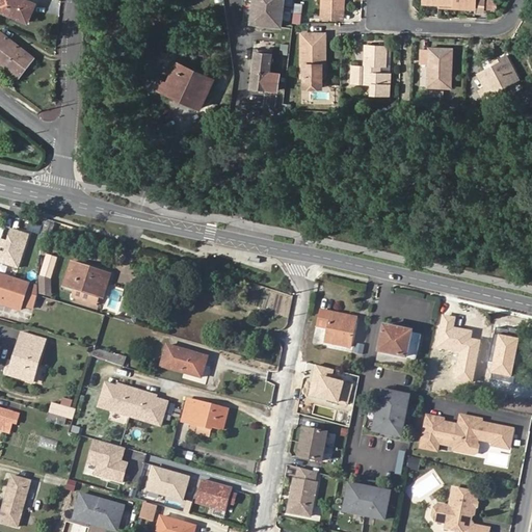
[(0,0),(0,9),(26,22),(34,2),(28,0),(0,0)]
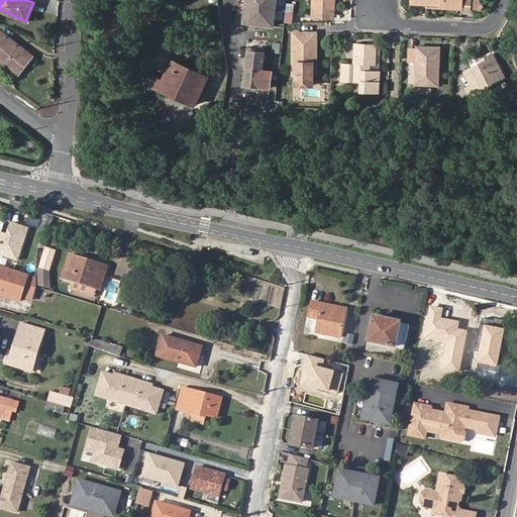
[(276,0),(245,0),(243,22),(273,26),(276,0)]
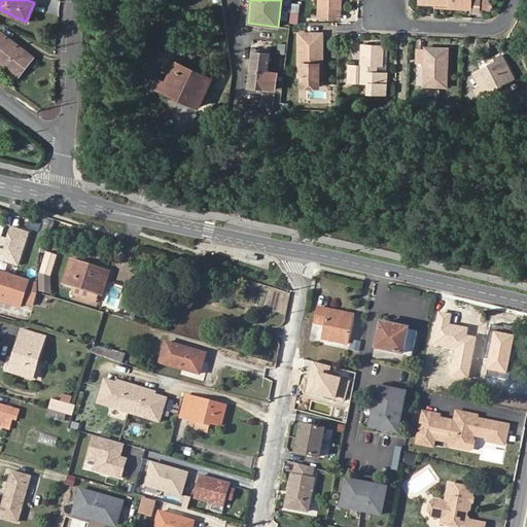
[(318,0),(318,8),(336,9),(336,0),(318,0)]
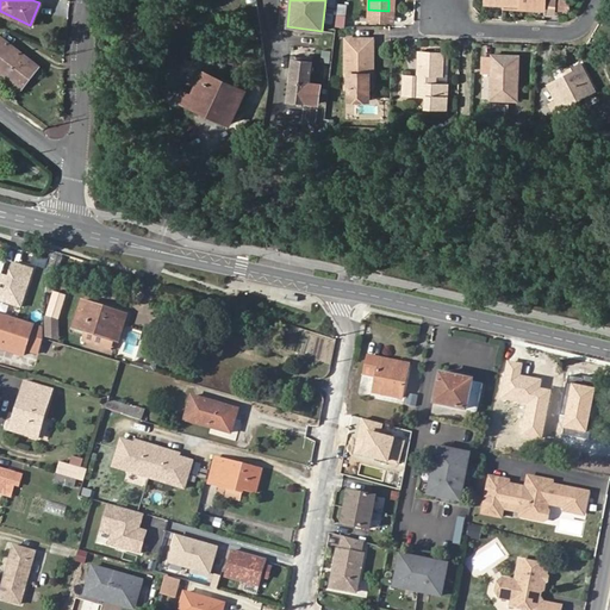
[(570,12),(571,0),(560,0),(559,11),(570,12)]
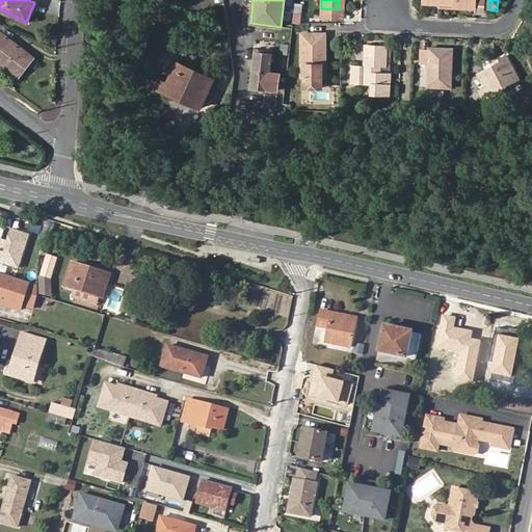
[(301,23),(303,5),(295,4),(294,23),(301,23)]
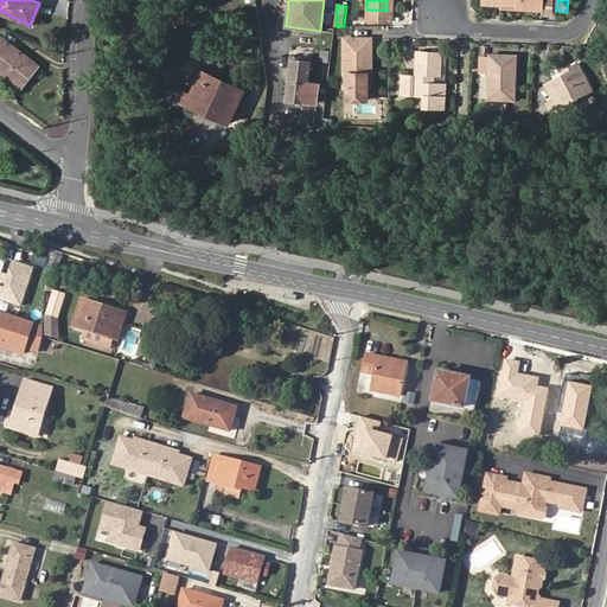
[(366,10),(366,21),(391,23),(393,11),(387,11),(366,10)]
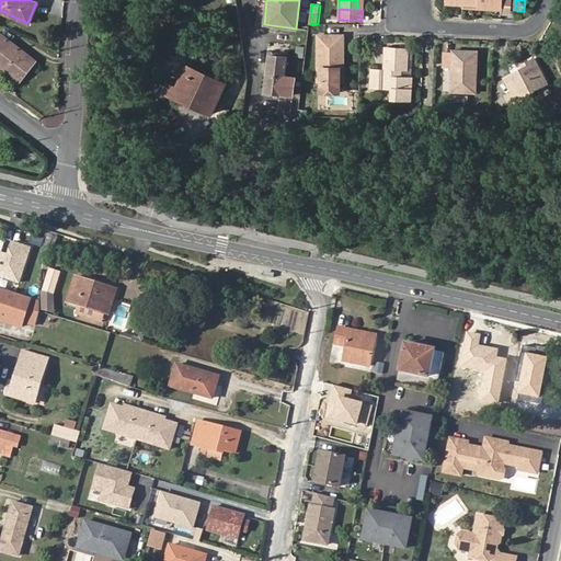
[(0,66),(19,81),(35,60),(0,34),(0,66)]
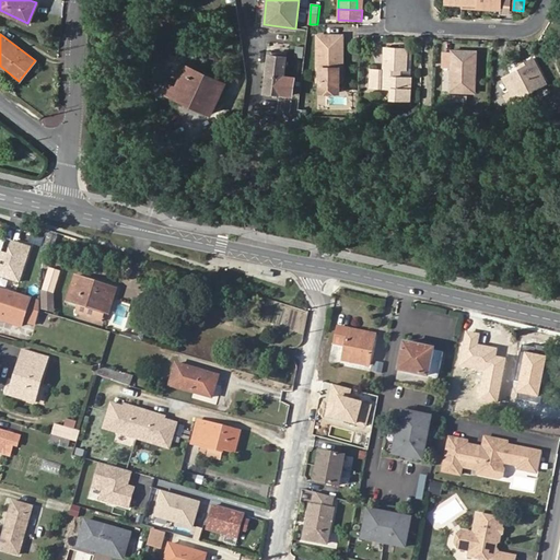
[(342,68),(341,35),(317,35),(317,82),(321,82),(321,93),(339,93),(339,82),(338,69),(342,68)]
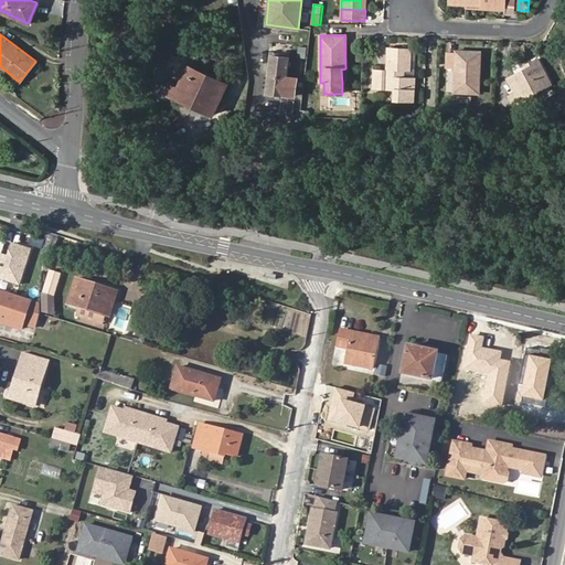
[(416,50),(388,49),(387,72),(379,72),(377,89),(396,91),(396,102),(414,103),(416,50)]
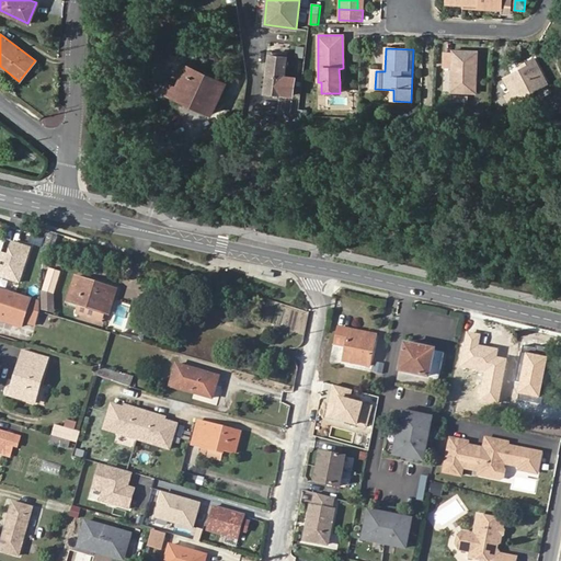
[(473,69),(474,53),(455,52),(454,54),(445,53),(444,67),(454,68),(453,93),(476,93),(477,69),(473,69)]
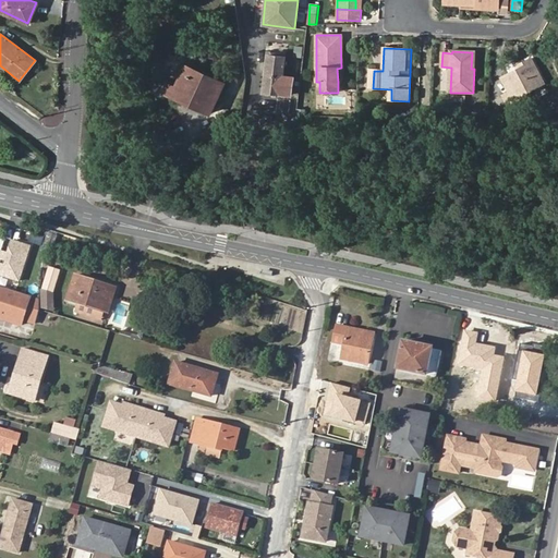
[(286,57),(267,55),(262,93),(291,96),(293,76),(283,75),(286,57)]
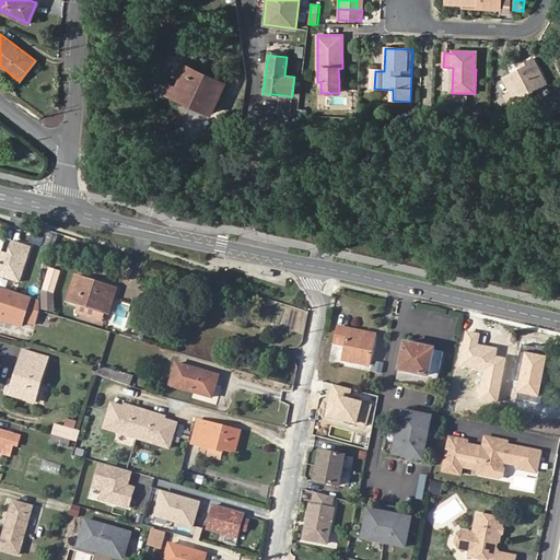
[(524,94),(529,92),(545,83),(533,57),(523,61),(524,63),(526,67),(520,70),(517,67),(502,74),(514,98),(516,103),(525,98),(524,94)]
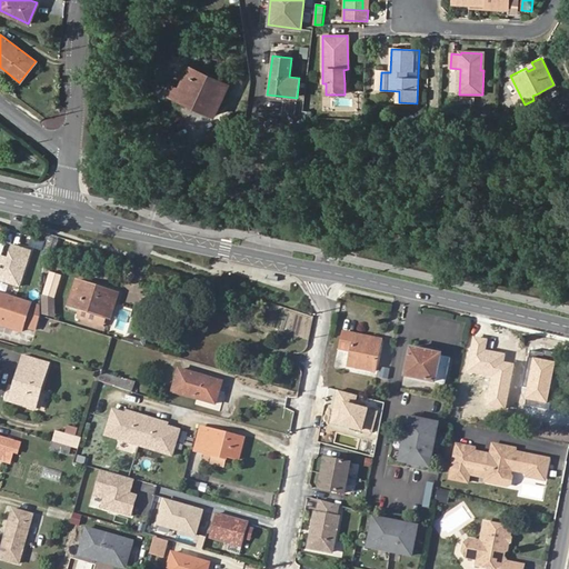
[(169,85),(165,93),(215,117),(229,85),(189,67),(179,88),(169,85)]
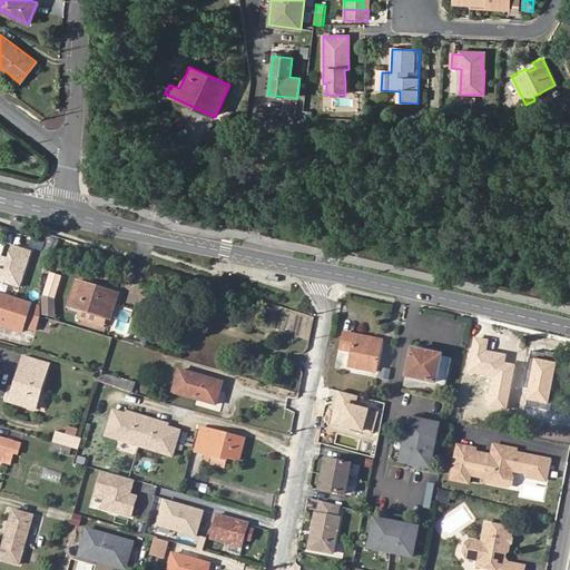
[(61,277),(49,273),(43,295),(55,298),(61,277)]
